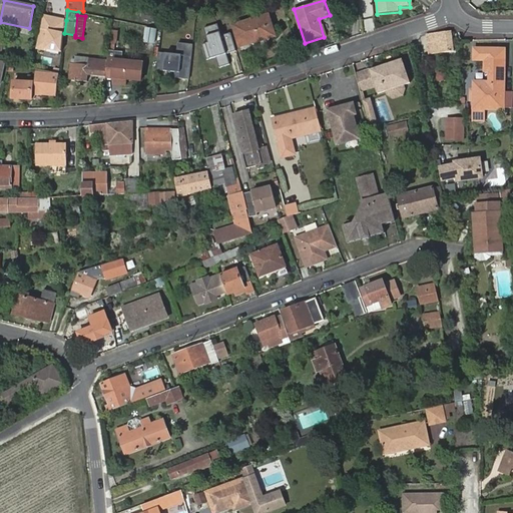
[(233,25),(239,47),(275,35),(269,15),(233,25)]
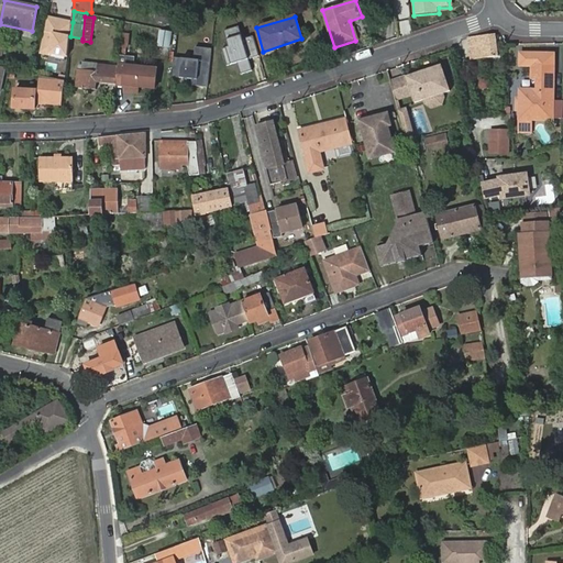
[(70,36),(73,22),(47,18),(41,52),(67,57),(70,36)]
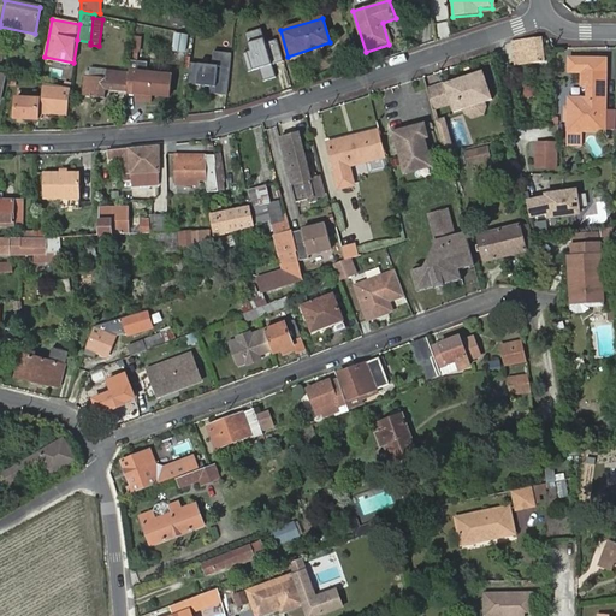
[(273,65),(285,61),(279,42),(266,46),(261,31),(247,37),(252,54),(246,55),(252,72),(260,70),(265,84),(278,80),(273,65)]
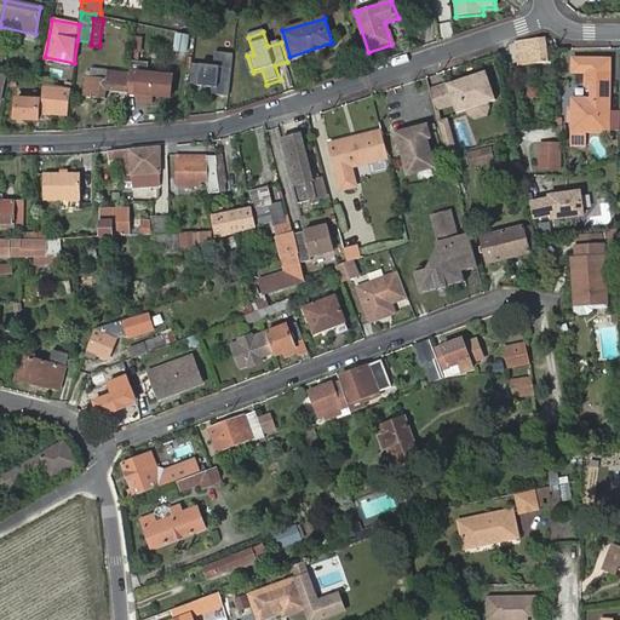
[(178,34),(177,50),(185,51),(188,35),(178,34)]
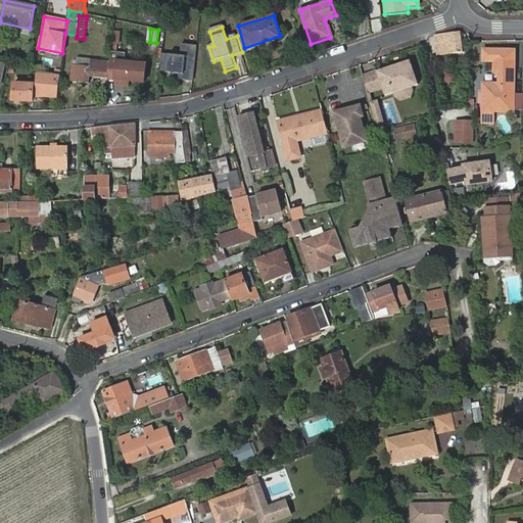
[(108,78),(107,80),(145,84),(147,63),(124,60),(125,54),(120,53),(122,31),(114,31),(111,59),(110,58),(110,61),(108,78)]
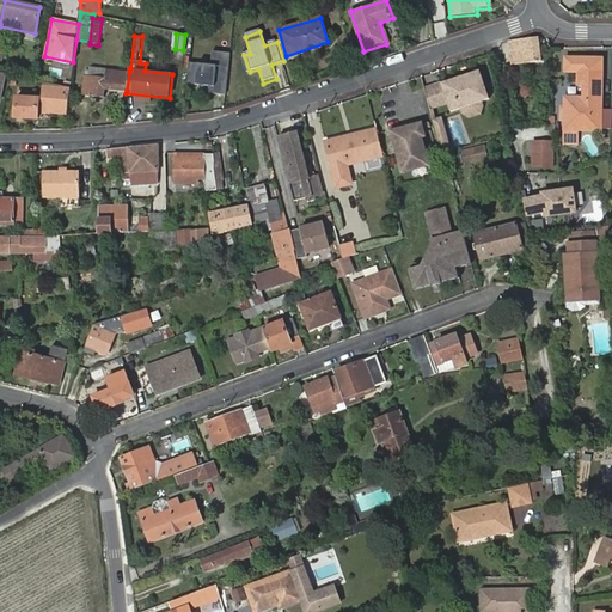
[(508,41),(508,42),(512,65),(542,61),(539,37),(508,41)]
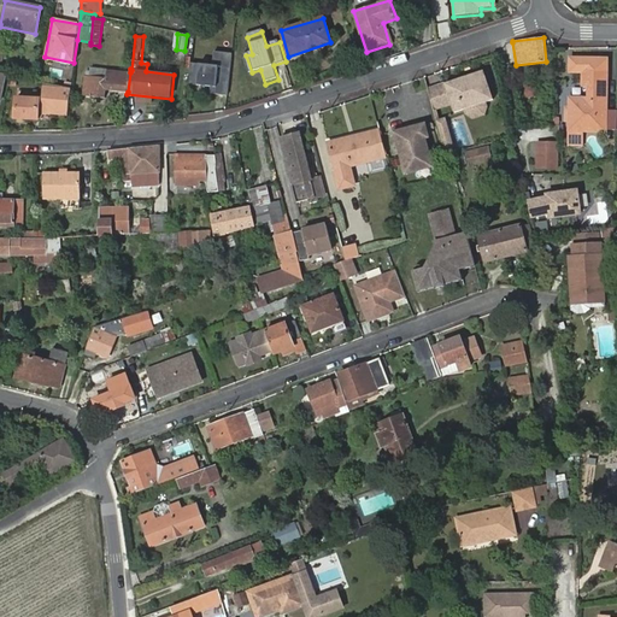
[(215,94),(230,97),(234,54),(217,51),(213,66),(193,64),(188,86),(215,88),(215,94)]
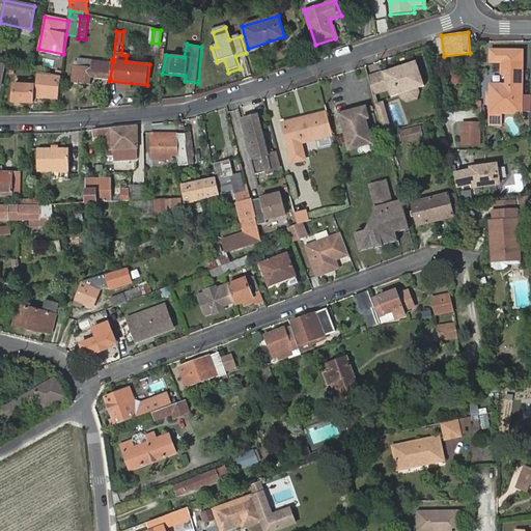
[(491,83),(490,124),(502,124),(503,113),(522,112),(522,110),(522,93),(523,52),(492,51),(492,62),(502,62),(502,74),(506,74),(506,83),(491,83)]
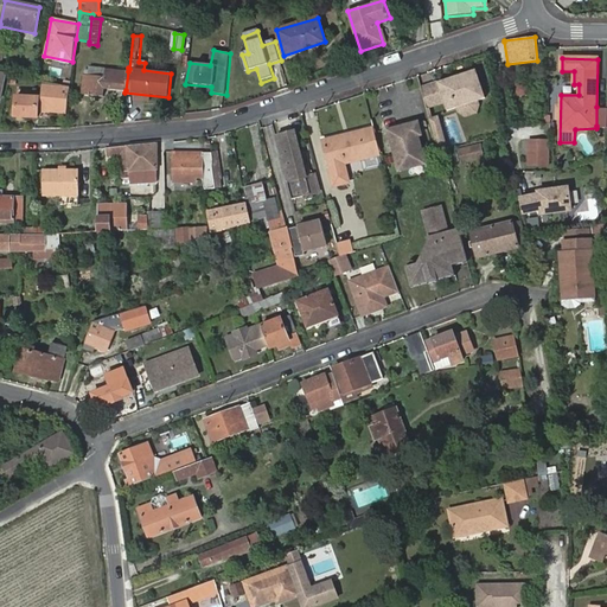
[(104,88),(126,90),(128,71),(89,68),(89,70),(87,70),(83,94),(102,96),(104,88)]
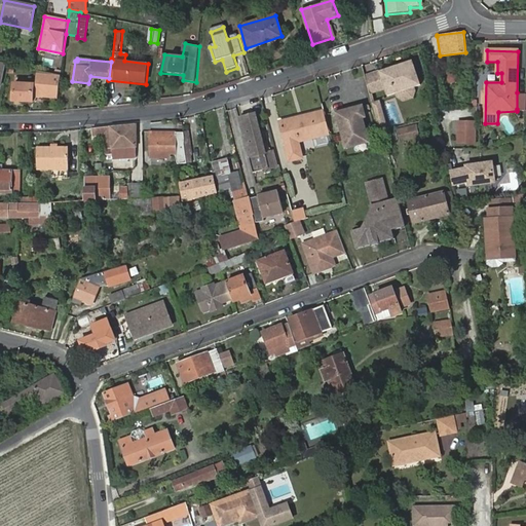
[(380,71),(388,96),(420,85),(413,61),(380,71)]
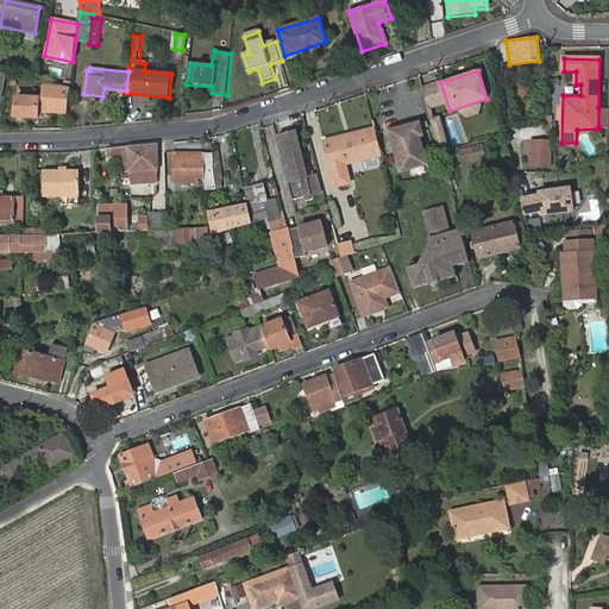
[(35,86),(33,94),(51,96),(52,100),(60,101),(61,99),(68,101),(69,89),(64,88),(64,87),(48,83),(46,87),(35,86)]
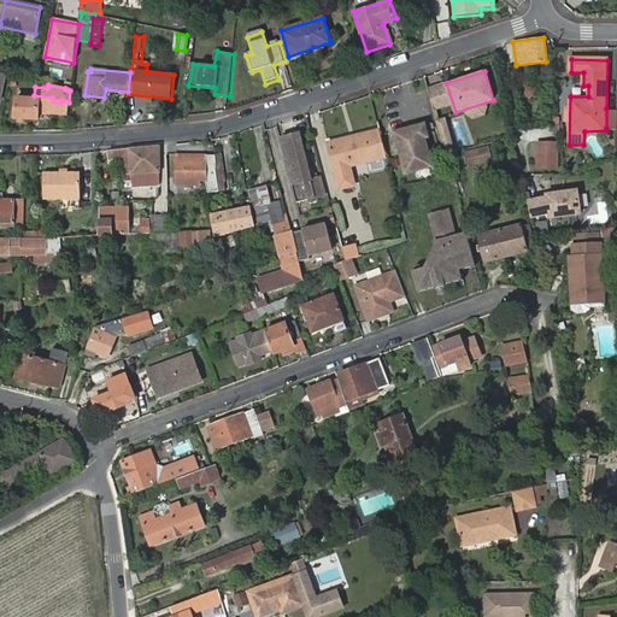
[(17,98),(16,119),(40,121),(40,115),(48,115),(50,100),(17,98)]
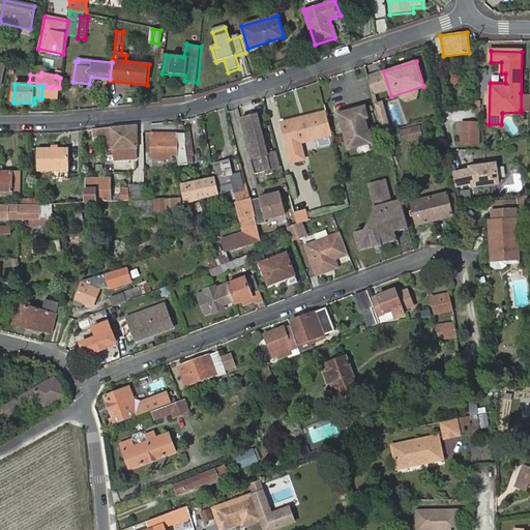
[(529,110),(529,93),(521,93),(521,110),(529,110)]
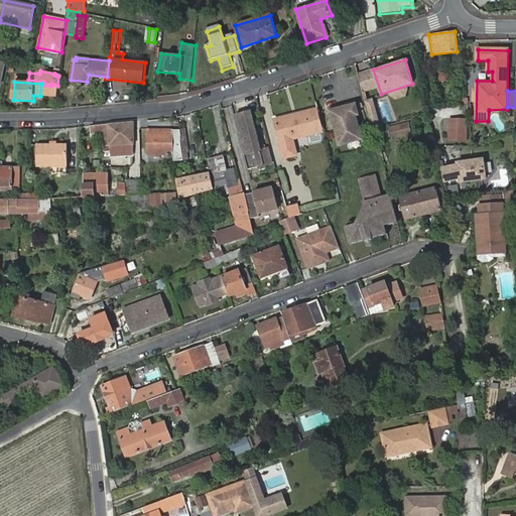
[(372,99),(365,100),(373,127),(379,126),(372,99)]
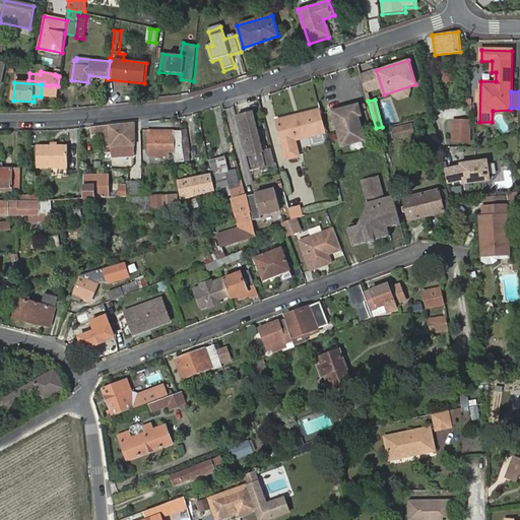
[(344,106),(333,109),(343,144),(363,139),(356,115),(359,114),(356,107),(345,109),(344,106)]
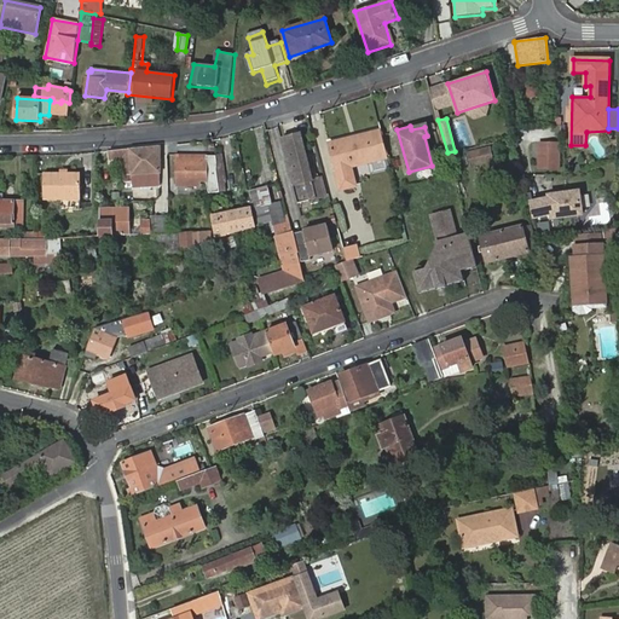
[(337,171),(391,157),(383,129),(330,143),(337,171)]
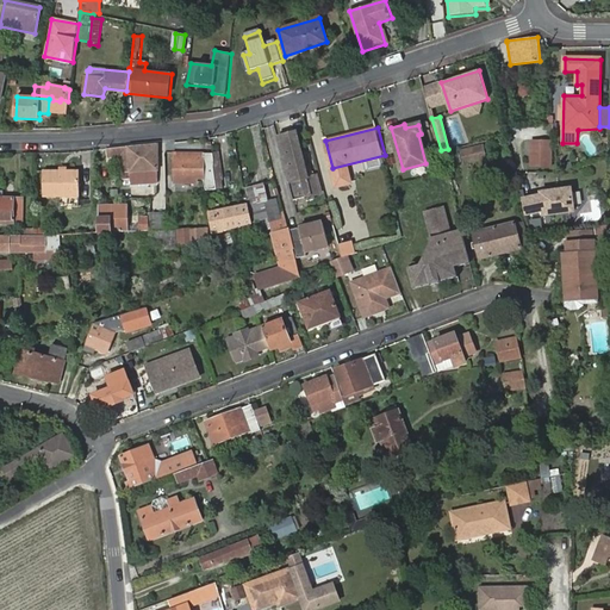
[(296,134),(278,138),(294,200),(312,195),(309,182),(296,134)]
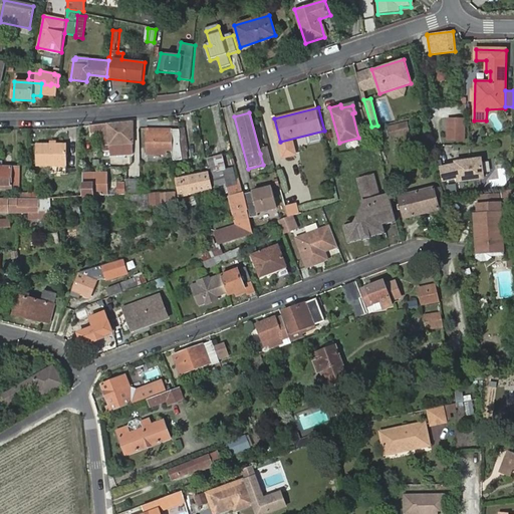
[(450,119),(449,139),(465,140),(465,120),(450,119)]
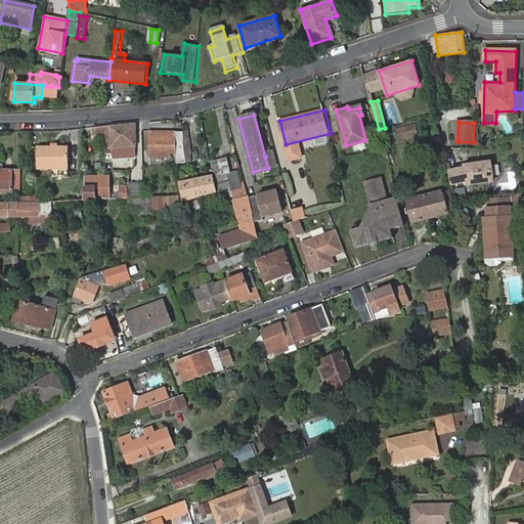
[(135,124),(93,128),(93,134),(105,134),(106,154),(136,151),(135,124)]
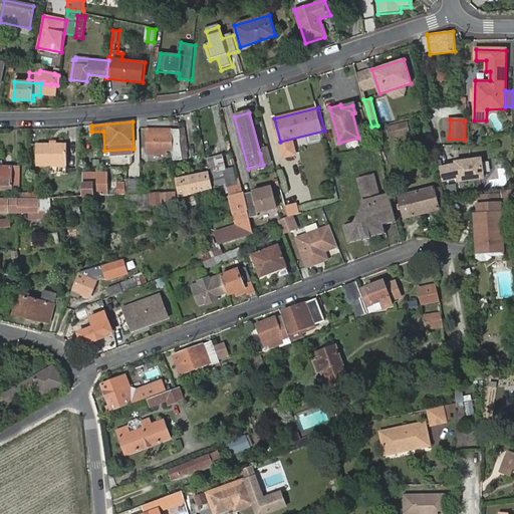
[(391,127),(393,139),(410,134),(407,123),(391,127)]
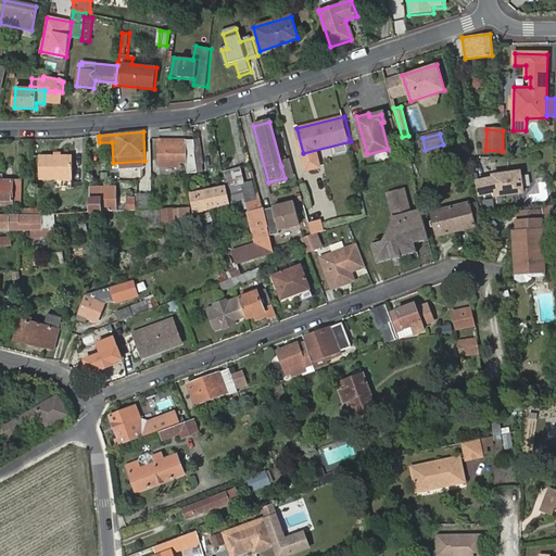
[(187,140),(159,140),(159,160),(159,166),(177,167),(178,165),(178,163),(185,163),(187,174),(197,173),(194,147),(187,147),(187,140)]
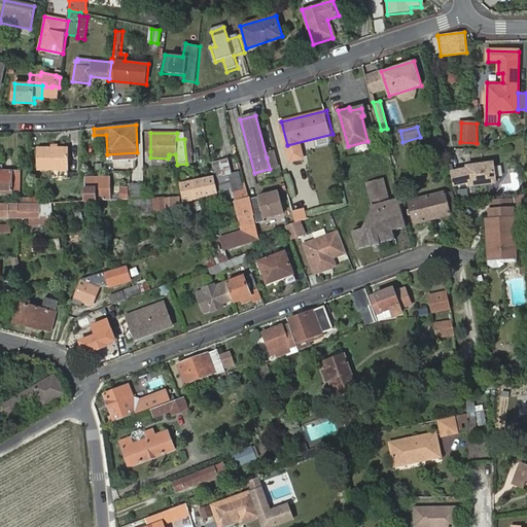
[(58,148),(51,148),(39,148),(38,169),(51,169),(51,177),(68,178),(68,148),(58,148)]
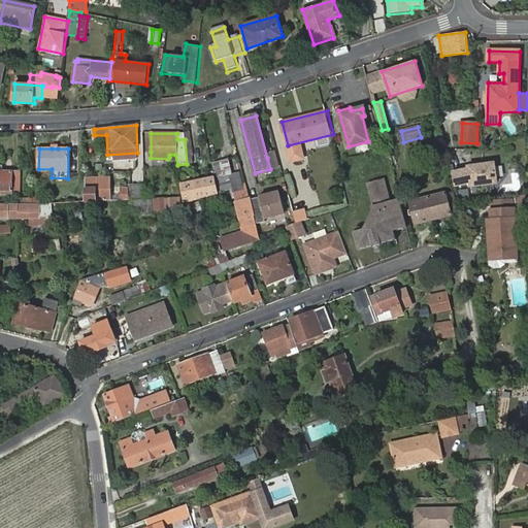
[(274,156),(267,158),(270,169),(278,167),(274,156)]
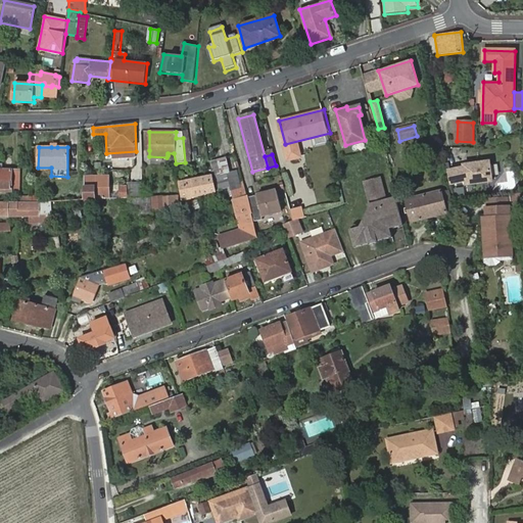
[(210,160),(218,191),(228,189),(231,188),(227,173),(230,172),(227,156),(210,160)]
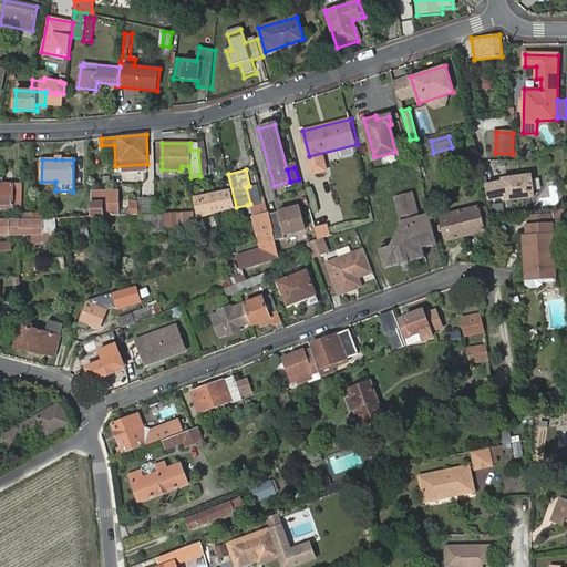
[(505,195),(506,198),(534,195),(531,174),(503,178),(504,181),(486,185),(488,198),(505,195)]
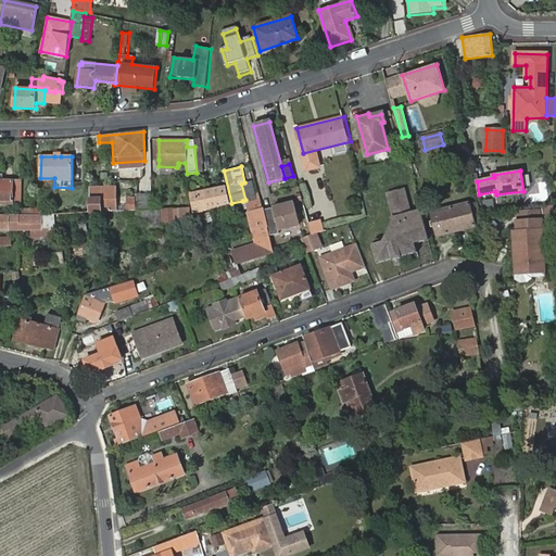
[(3,180),(0,179),(0,203),(22,204),(23,181),(3,180)]
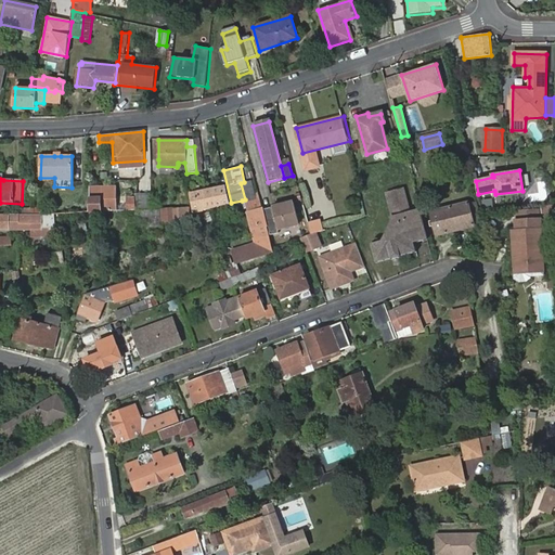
[(527,194),(528,202),(547,199),(545,181),(537,182),(538,192),(527,194)]
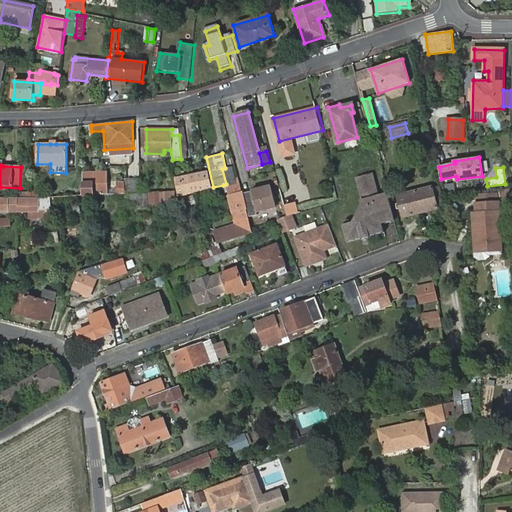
[(83,173),(83,196),(106,195),(105,172),(83,173)]
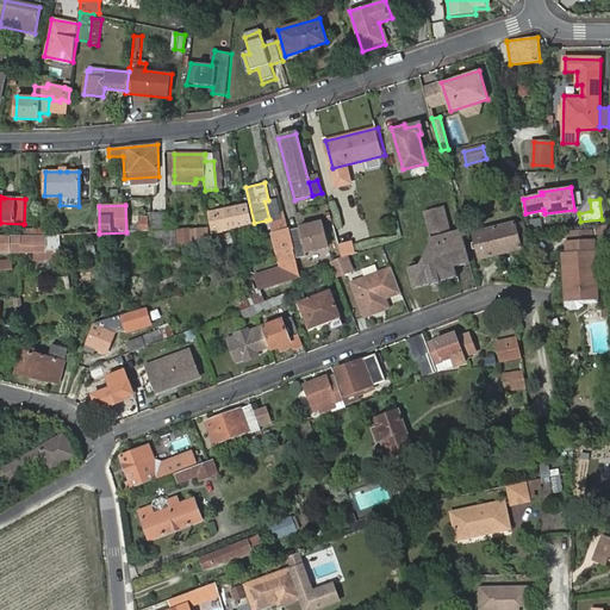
[(213,212),(217,232),(248,225),(246,216),(247,216),(244,205),(213,212)]
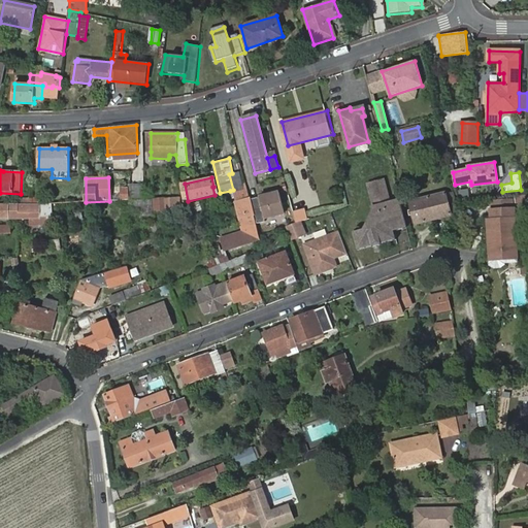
[(354,232),(358,249),(372,244),(373,245),(382,242),(382,241),(396,238),(394,229),(407,226),(399,198),(390,200),(384,178),(368,183),(375,210),(373,211),(365,229),(354,232)]
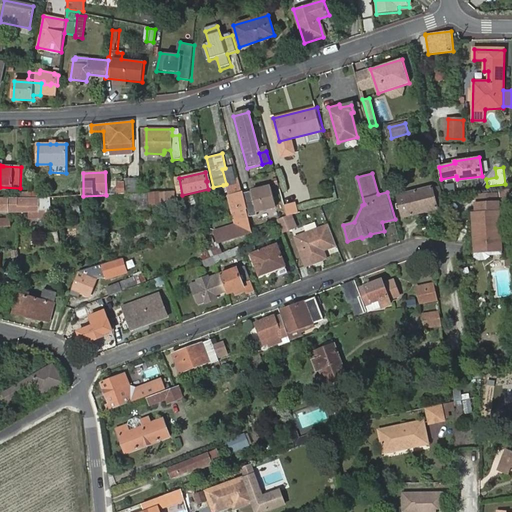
[(139,192),(139,177),(122,178),(123,182),(112,182),(112,192),(139,192)]
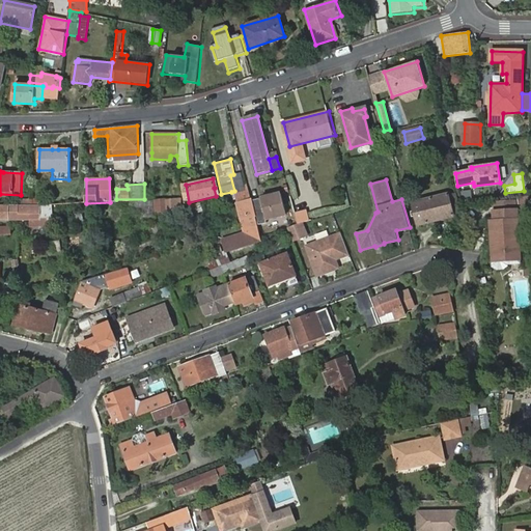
[(251,198),(248,185),(244,185),(245,191),(235,193),(238,202),(251,198)]
